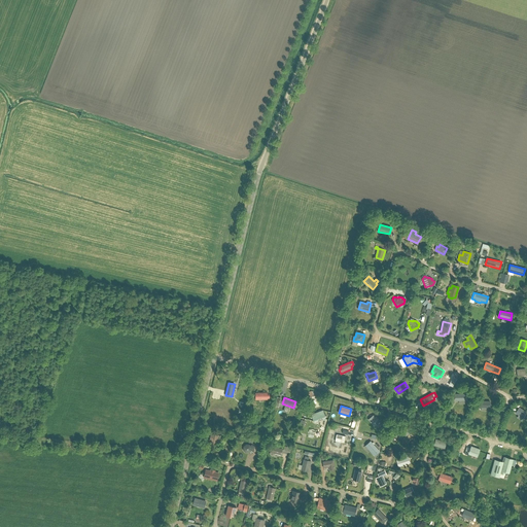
[(526,416),(526,412),(520,408),(516,413),(525,419),(526,416)]
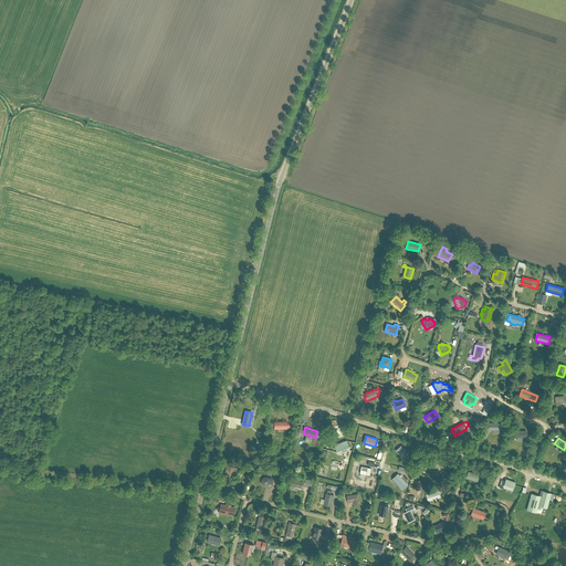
[(335,444),(337,451),(349,448),(346,441),(335,444)]
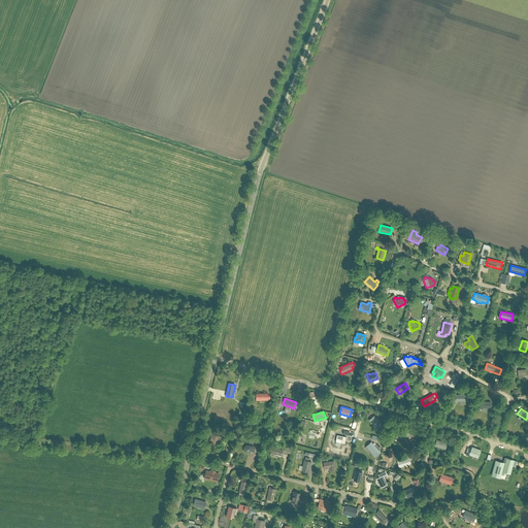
[(381,424),(374,416),(369,421),(375,428),(381,424)]
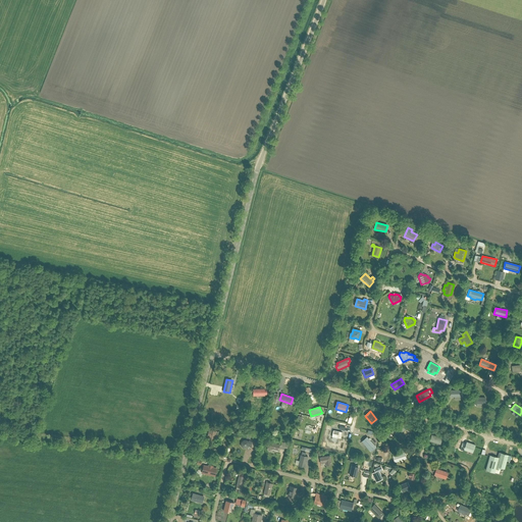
[(402,435),(400,433),(408,429),(404,423),(395,428),(398,434),(399,437),(402,435)]
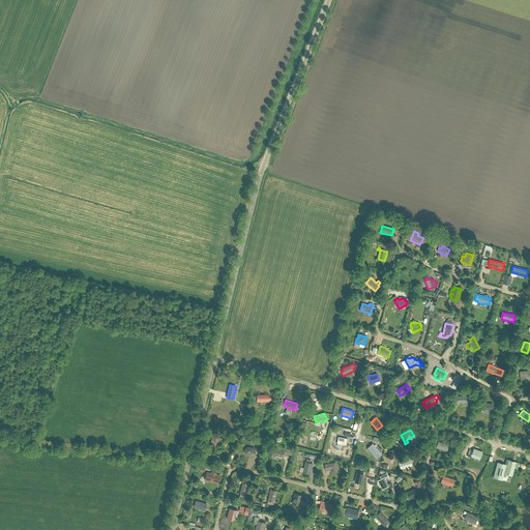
[(207,446),(210,447),(217,448),(221,438),(212,436),(211,443),(208,442),(207,446)]
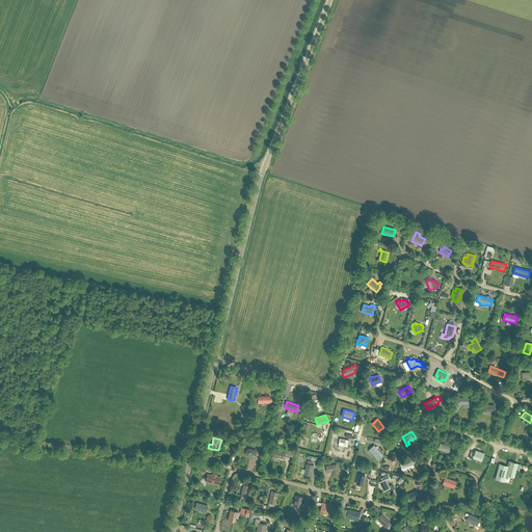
[(348,441),(340,439),(338,445),(347,447),(348,441)]
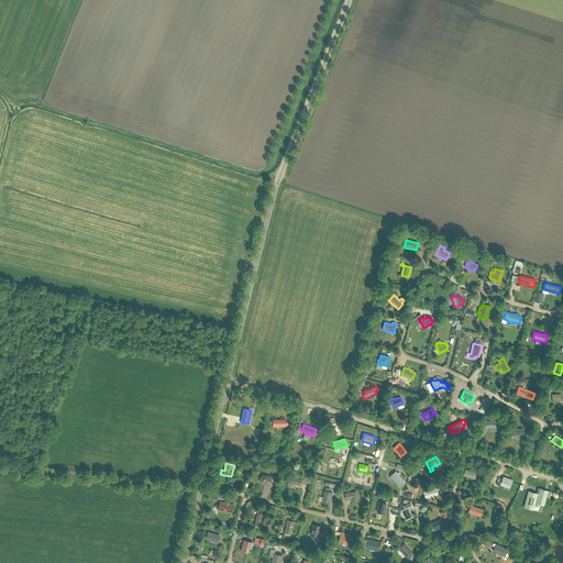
[(477,472),(466,470),(464,476),(475,478),(477,472)]
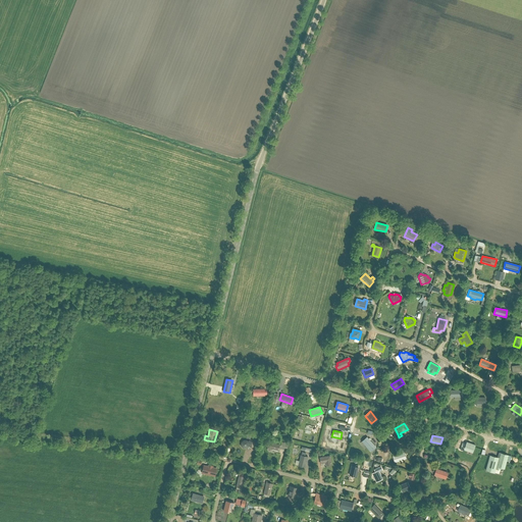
[(376,447),(373,445),(367,437),(362,441),(369,450),(371,452),(376,447)]
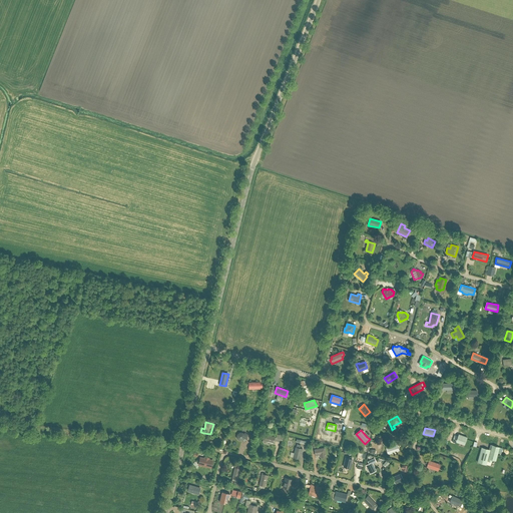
[(242,433),(239,433),(237,435),(237,438),(239,441),(242,441),(243,440),(244,441),(246,440),(247,435),(245,433),(243,434),(242,433)]
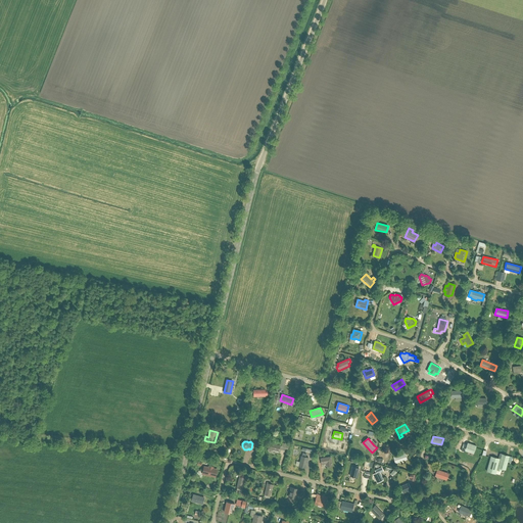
[(268,448),(269,448),(268,450),(269,452),(271,453),(273,452),(273,450),(279,452),(280,445),(270,442),(268,448)]
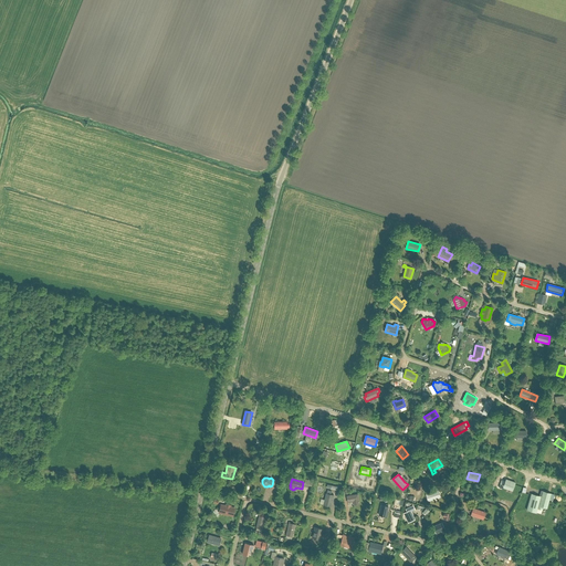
[(512,491),(513,489),(515,482),(505,479),(503,485),(507,486),(506,489),(512,491)]
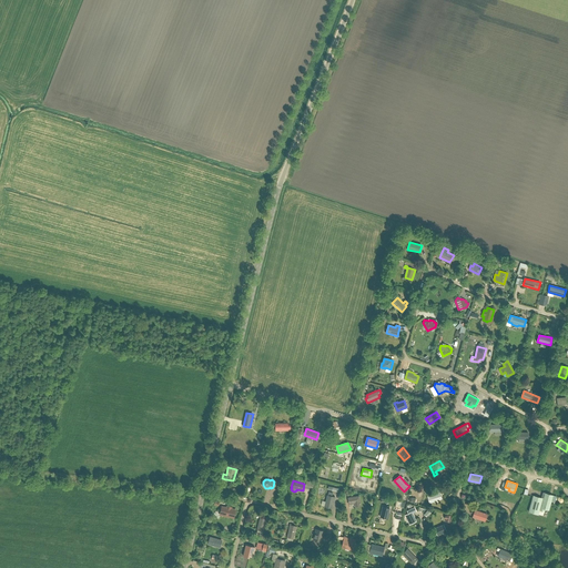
[(332,508),(333,503),(334,503),(335,497),(332,496),(333,493),(328,492),(327,495),(324,507),(332,508)]
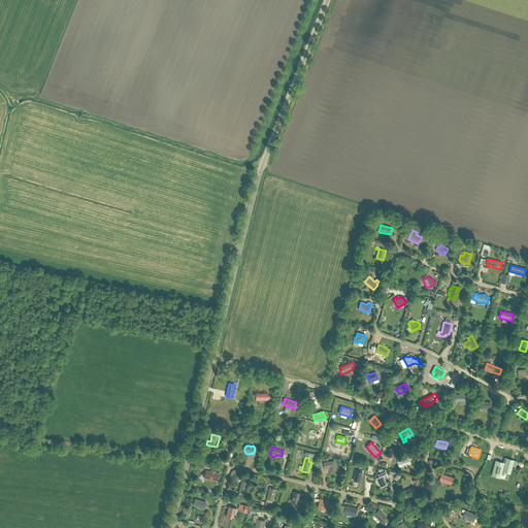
[(397,461),(399,467),(410,463),(408,457),(397,461)]
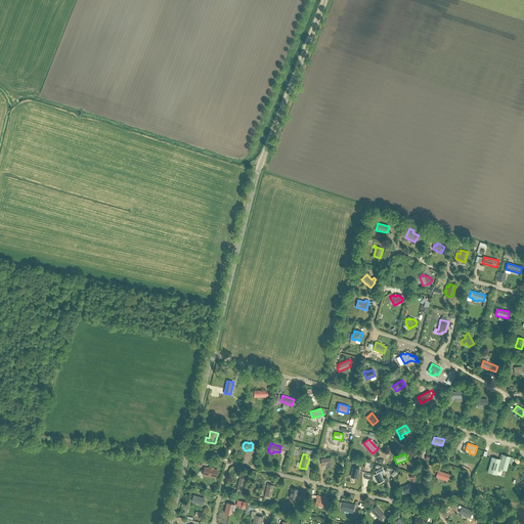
[(513,457),(510,456),(503,454),(500,460),(495,459),(495,460),(491,459),(488,472),(491,473),(491,475),(493,475),(494,474),(496,474),(497,471),(501,472),(503,470),(507,471),(509,463),(512,464),(513,457)]
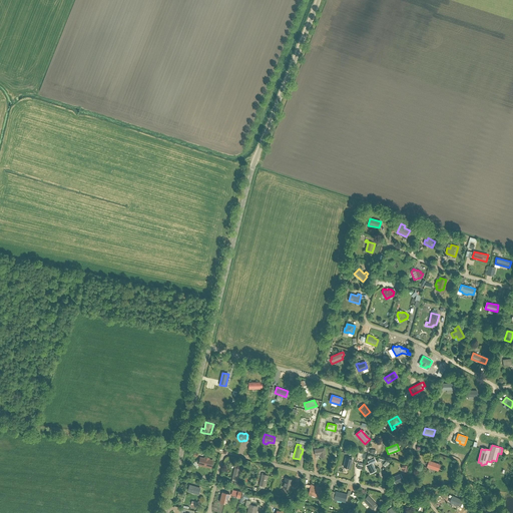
[(315,449),(316,455),(321,455),(321,458),(326,457),(325,448),(315,449)]
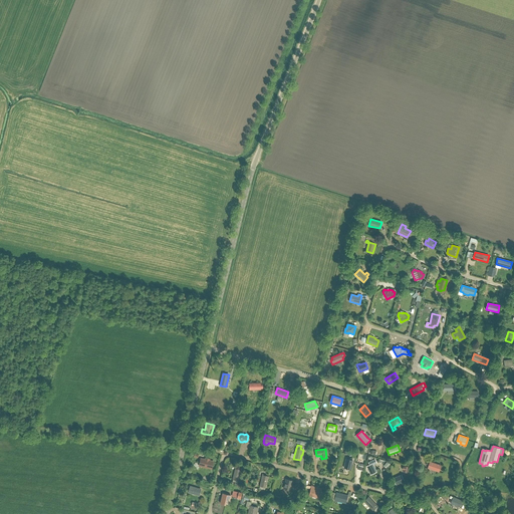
[(346,458),(344,468),(345,468),(345,470),(347,470),(349,469),(350,469),(352,460),(346,458)]
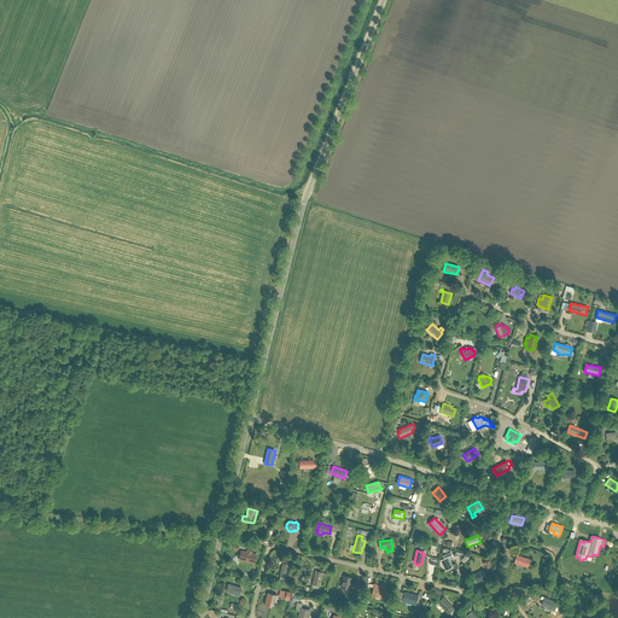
[(254,563),(256,554),(252,554),(242,552),(240,560),(254,563)]
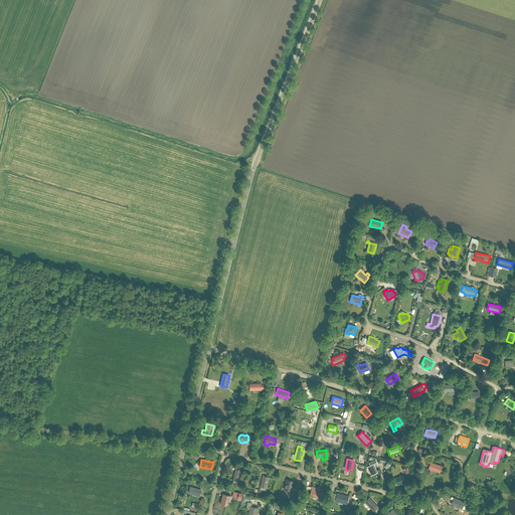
[(370,466),(367,467),(371,475),(377,472),(373,465),(377,464),(375,460),(369,463),(370,466)]
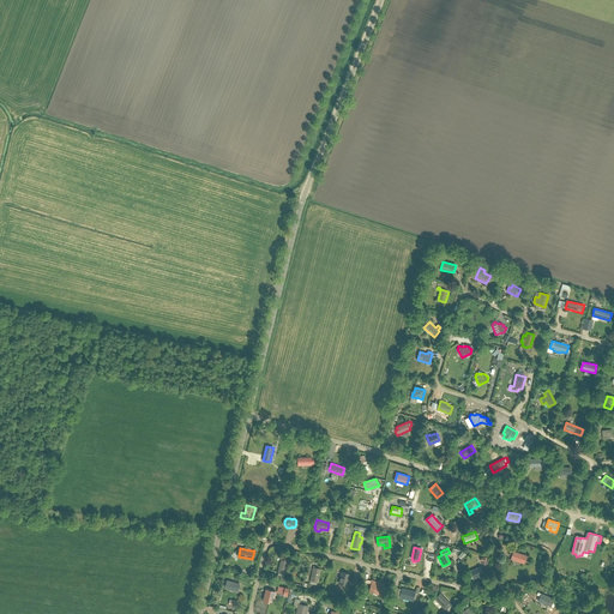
[(527,555),(513,552),(511,559),(524,563),(527,555)]
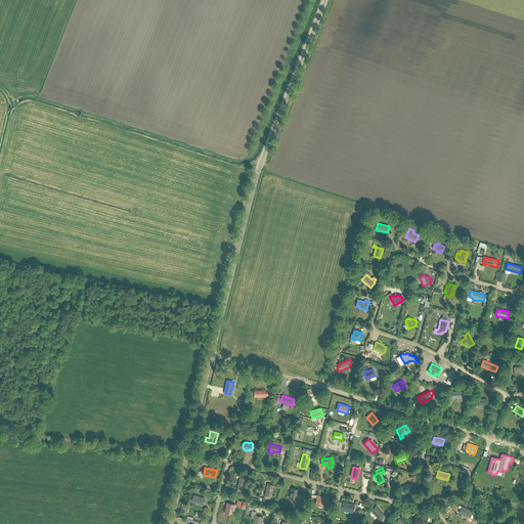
[(237,488),(243,490),(246,479),(239,477),(237,488)]
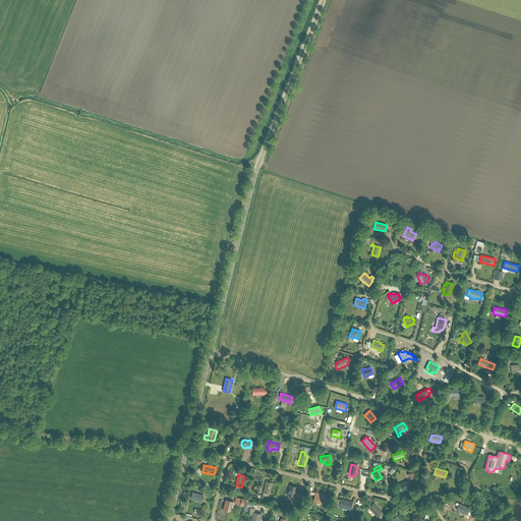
[(272,482),(267,481),(264,495),(268,496),(269,494),(270,494),(272,482)]
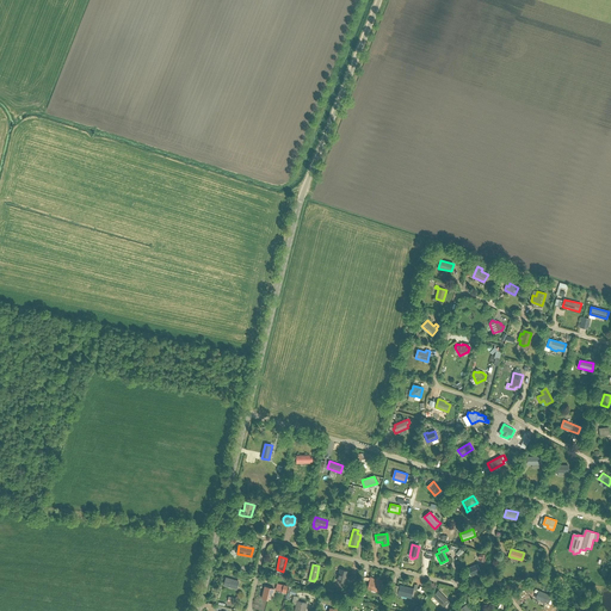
[(468,569),(468,571),(466,572),(467,575),(470,574),(470,575),(481,572),(477,565),(468,569)]
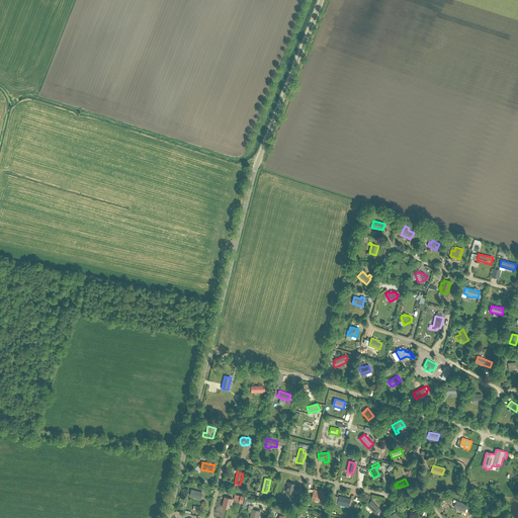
[(294,485),(287,483),(285,492),(292,494),(294,485)]
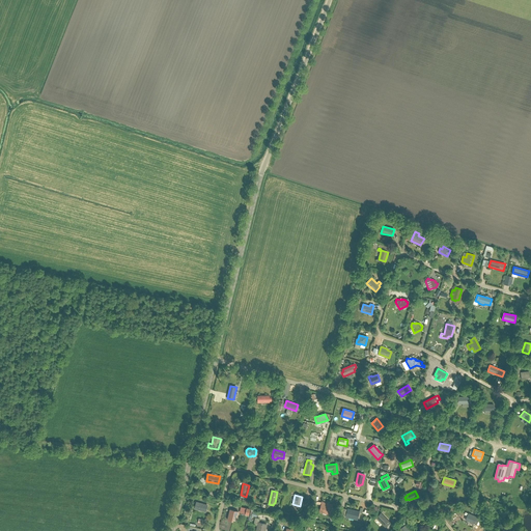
[(205,511),(207,505),(196,502),(194,508),(205,511)]
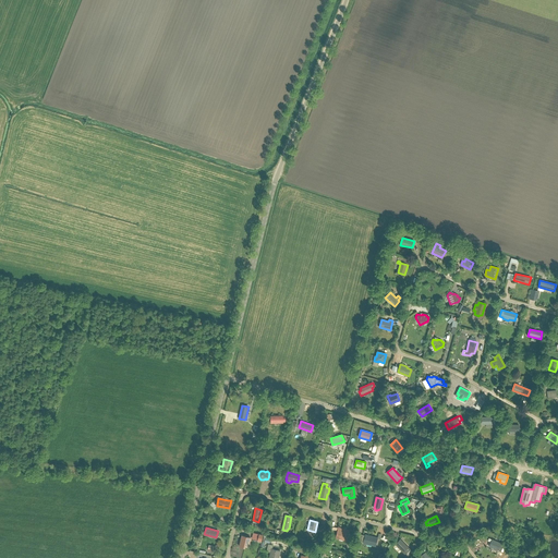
[(349,530),(338,528),(336,538),(347,542),(349,530)]
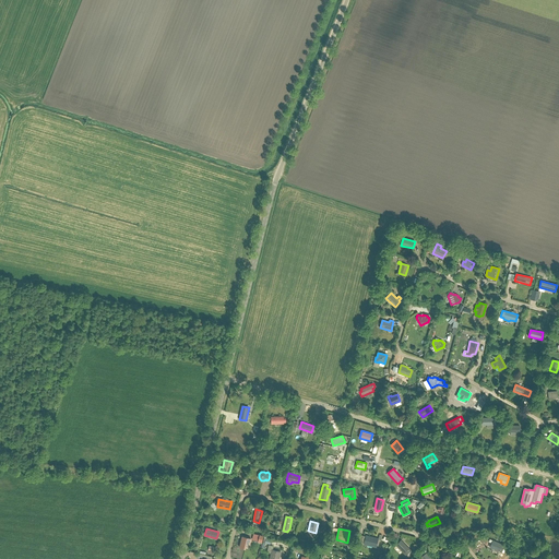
[(378,538),(369,536),(366,535),(364,544),(377,547),(378,538)]
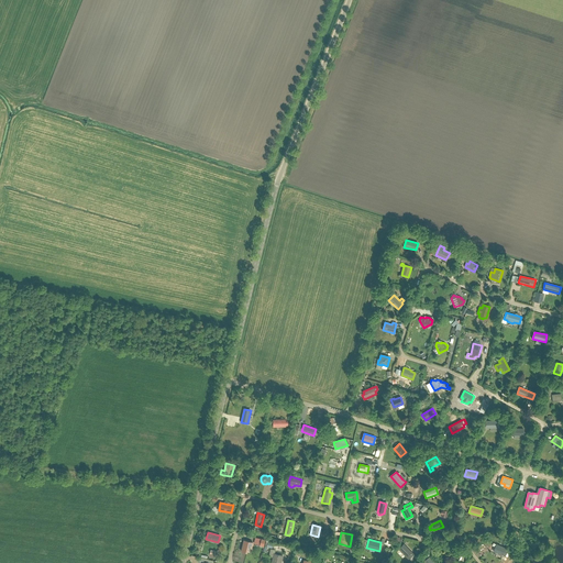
[(249,549),(249,548),(252,548),(253,542),(244,540),(242,551),(246,552),(247,549),(249,549)]
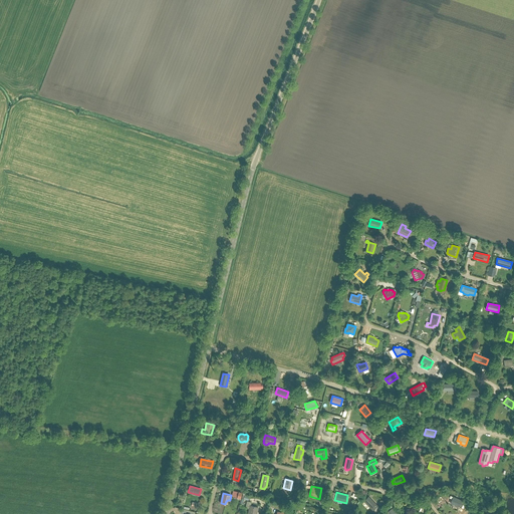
[(368,497),(363,502),(372,511),(377,506),(368,497)]
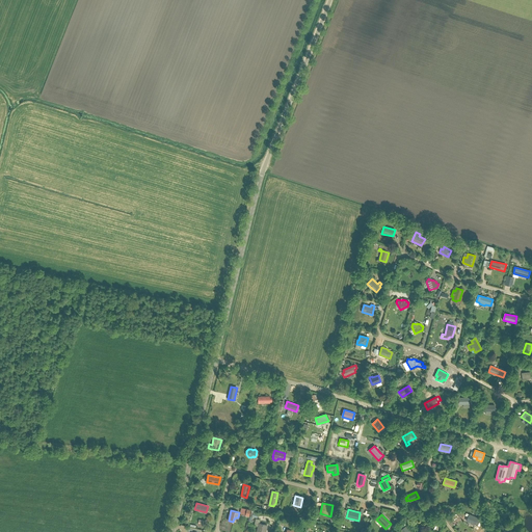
[(482,520),(480,519),(469,514),(467,521),(470,522),(470,523),(474,526),(475,524),(477,525),(479,526),(482,520)]
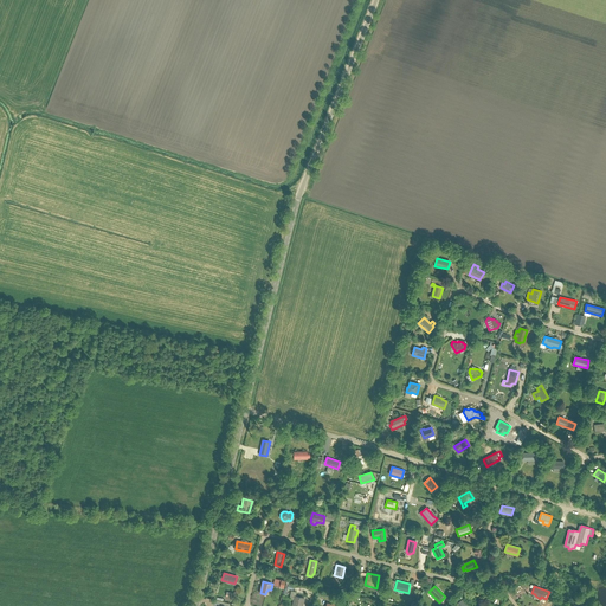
[(292,605),(302,605),(304,598),(295,595),(292,605)]
